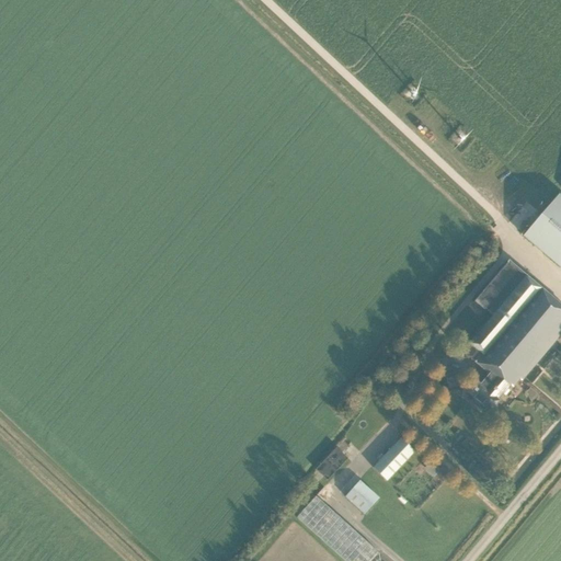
[(560,195),(547,212),(525,237),(560,267),(560,195)]
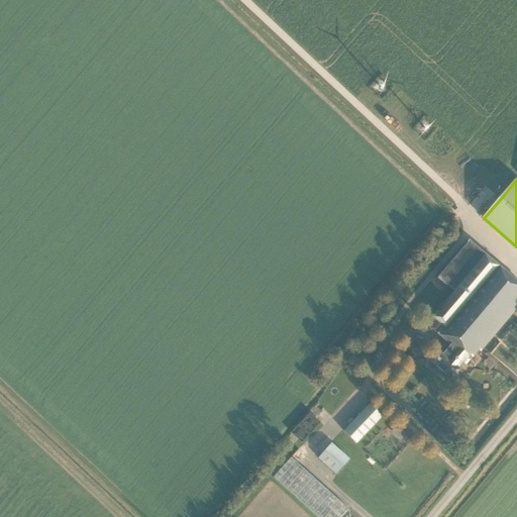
[(516,281),(470,240),(438,277),(453,290),(426,323),(450,344),(442,354),(438,350),(430,360),(451,379),(460,369),(459,368),(471,353),(474,355),(480,348),(482,349),(516,307),(516,281)]
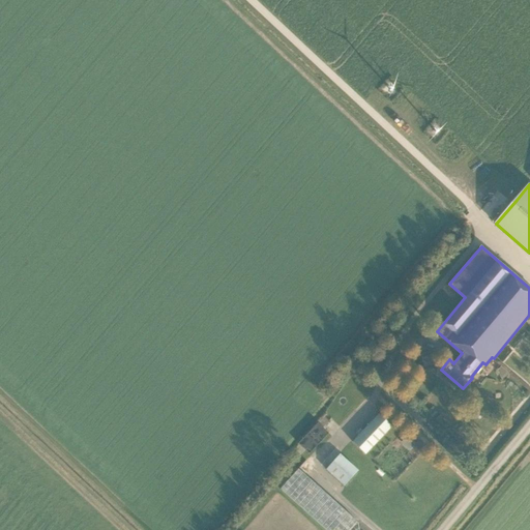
[(438,363),(435,350),(421,353),(424,367),(438,363)]
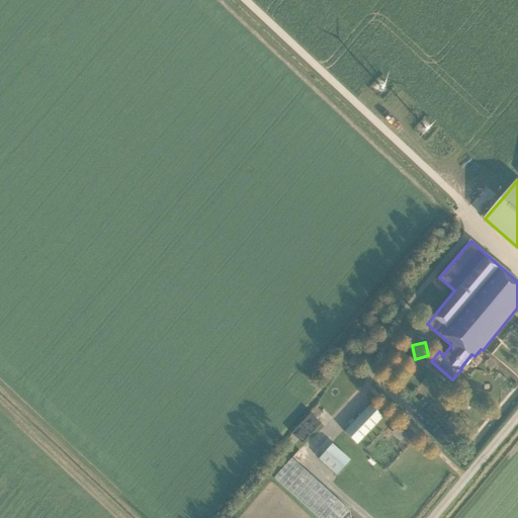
[(370,404),(344,431),(357,444),(383,417),(370,404)]
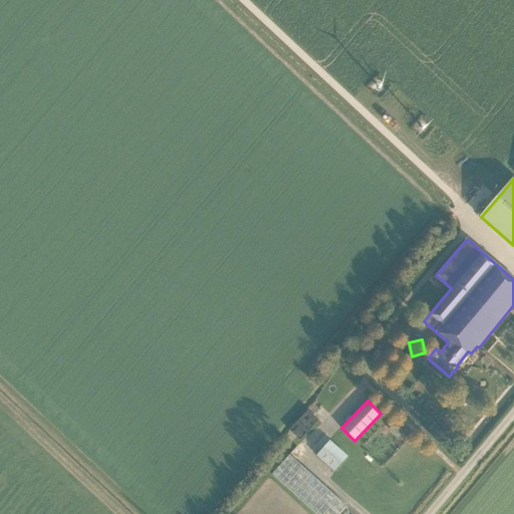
[(289,430),(299,440),(318,420),(309,410),(289,430)]
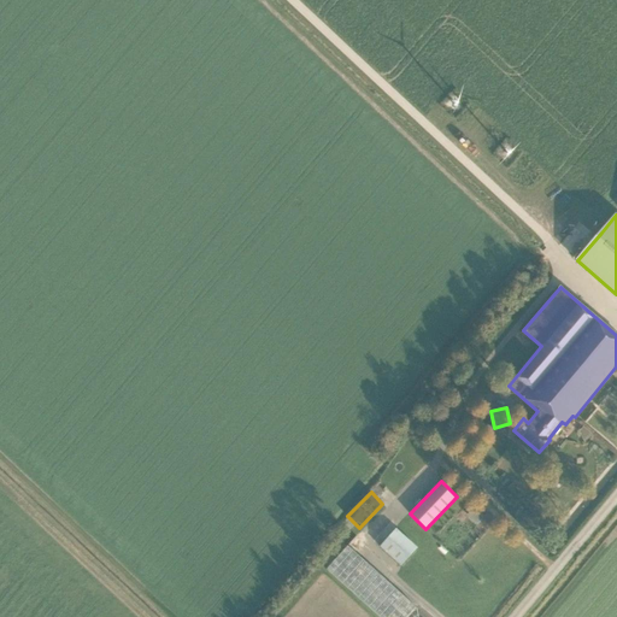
[(477,524),(482,519),(485,517),(475,506),(466,515),(477,524)]
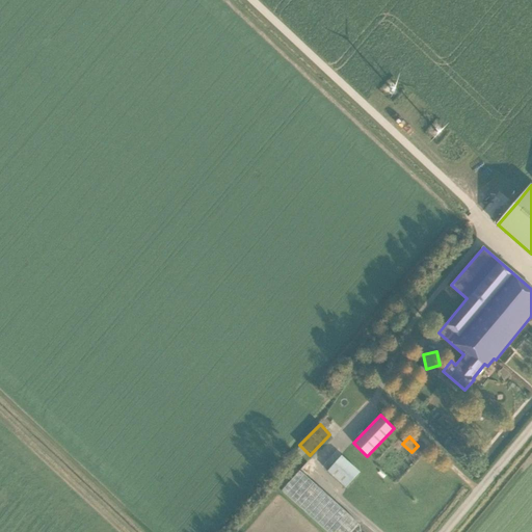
[(345,487),(360,472),(342,455),(327,471),(345,487)]
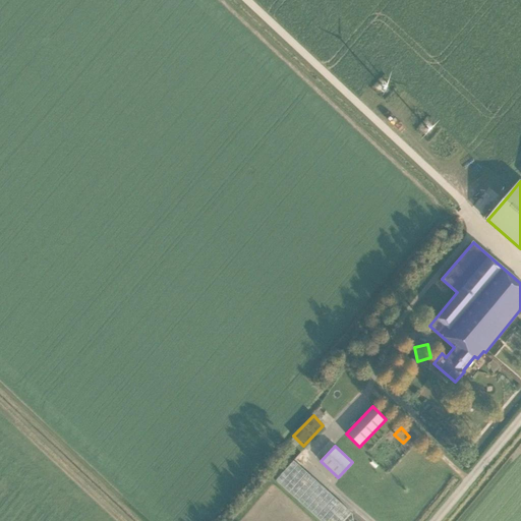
[(321,520),(343,520),(351,513),(293,461),(276,480),(321,520)]
